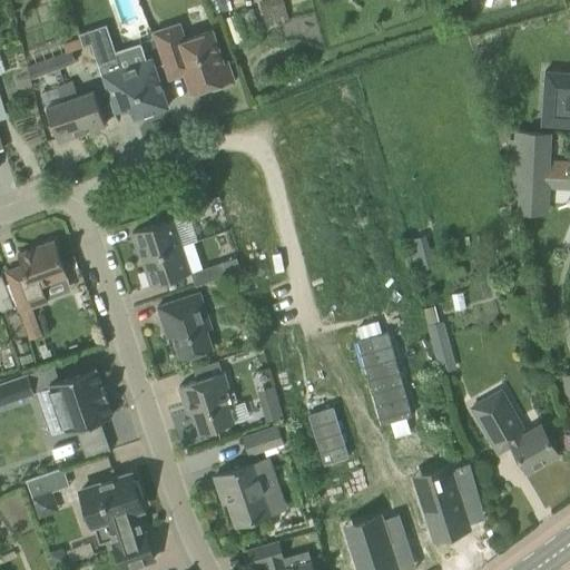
[(153,31),(158,47),(168,78),(184,74),(189,92),(212,85),(213,89),(234,82),(226,60),(223,61),(212,29),(185,38),(179,22),(153,31)]
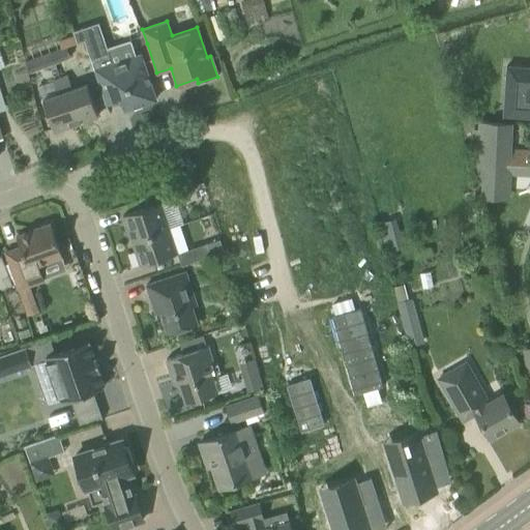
[(155,99),(140,53),(135,55),(133,48),(109,55),(101,34),(83,39),(106,106),(120,100),(123,110),(155,99)]
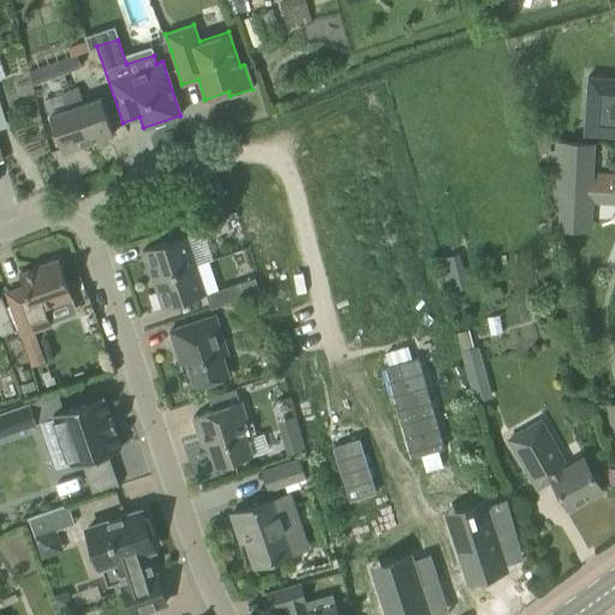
[(76,54),(58,60),(63,73),(81,66),(76,54)]
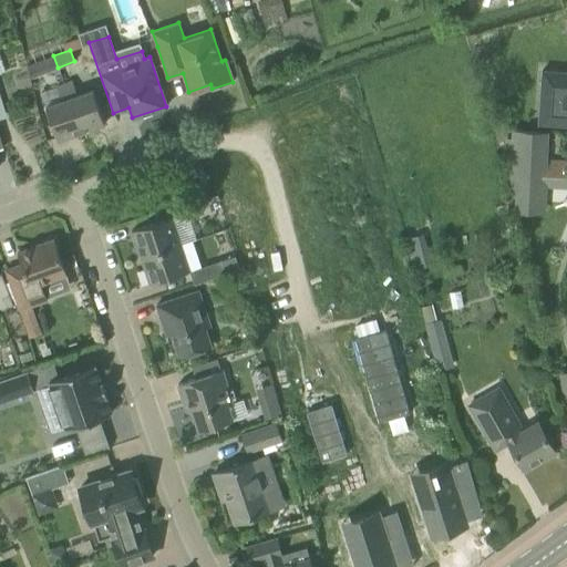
[(58,68),(53,55),(26,66),(30,78),(58,68)]
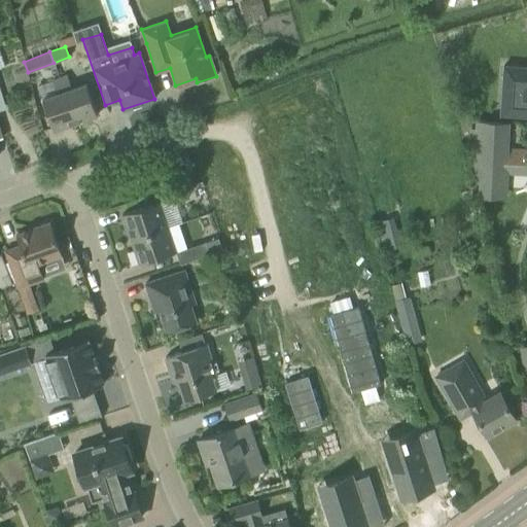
[(526,66),(503,65),(499,114),(526,116),(526,66)]
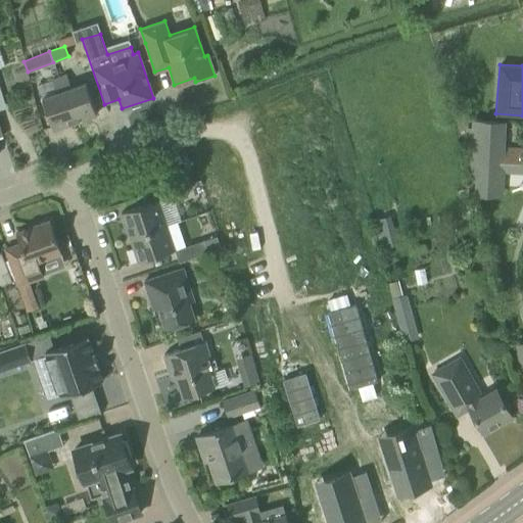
[(66,75),(58,77),(74,123),(96,114),(85,82),(70,87),(66,75)]
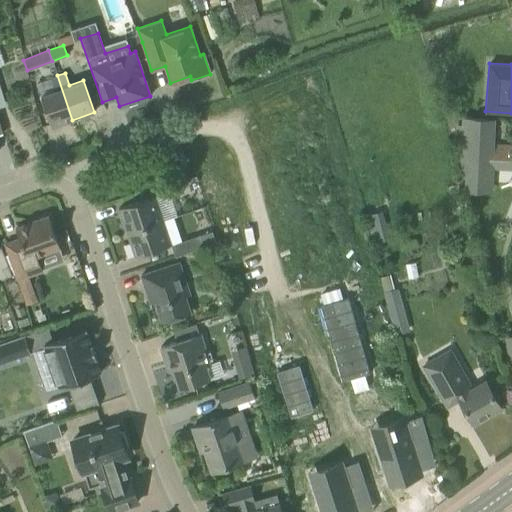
[(72,120),(57,75),(49,78),(54,90),(40,95),(51,127),(72,120)]
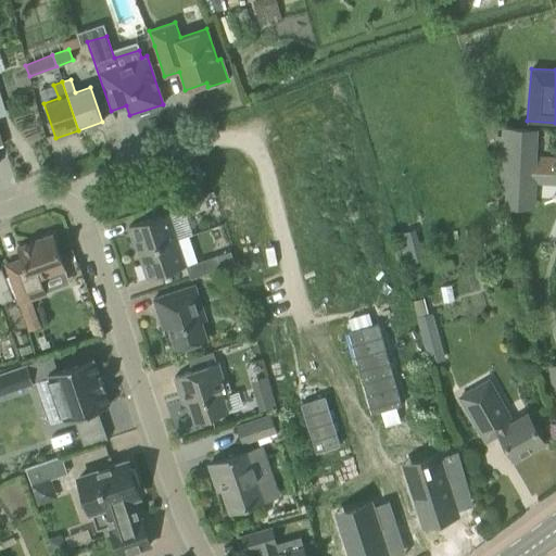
[(493,142),(492,156),(498,156),(497,186),(504,186),(532,187),(532,184),(555,184),(555,158),(535,158),(536,131),(500,129),(498,142),(493,142)]
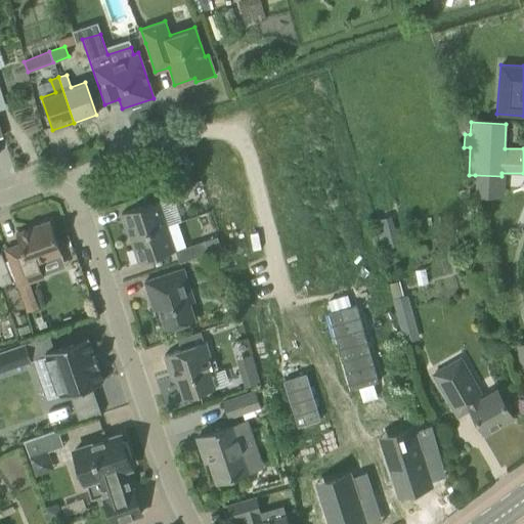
[(161,194),(164,203),(176,199),(173,190),(161,194)]
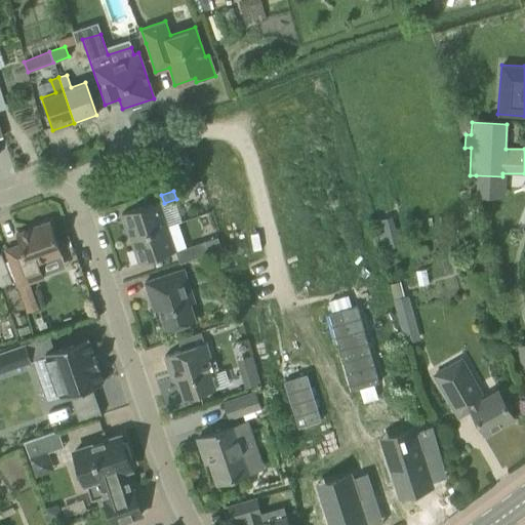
[(121,213),(129,238),(167,226),(159,201),(121,213)]
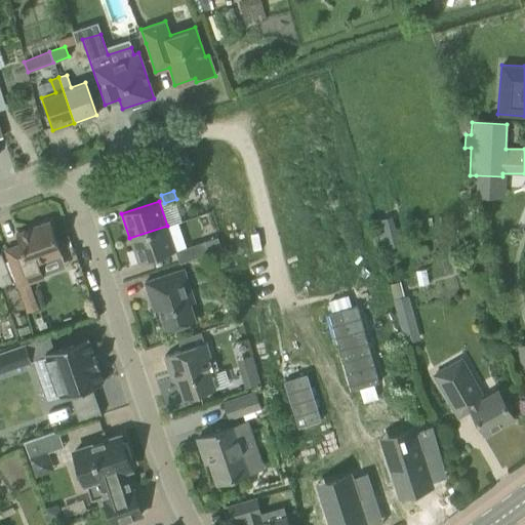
[(399,245),(392,216),(373,221),(381,250),(399,245)]
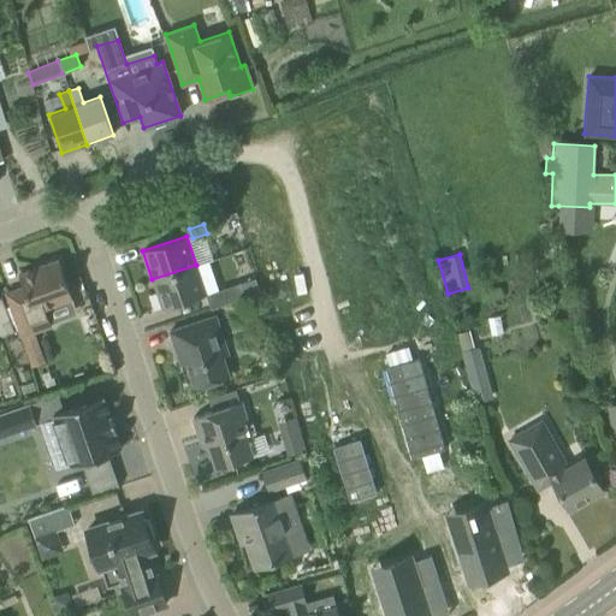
[(51,326),(45,308),(71,298),(58,259),(18,273),(23,286),(5,294),(33,366),(45,362),(34,332),(51,326)]
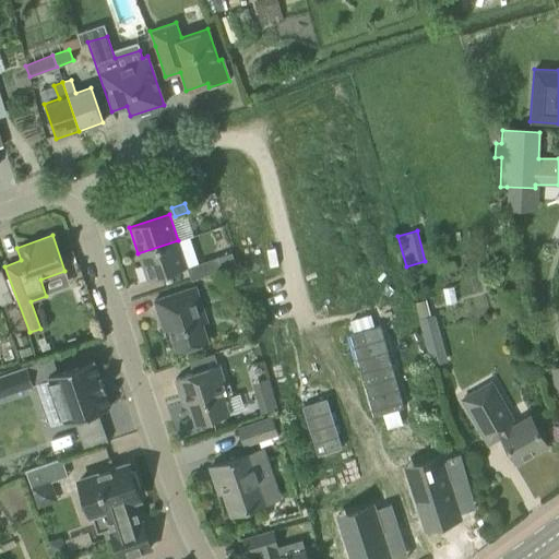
[(178,240),(138,253),(147,281),(187,268),(178,240)]
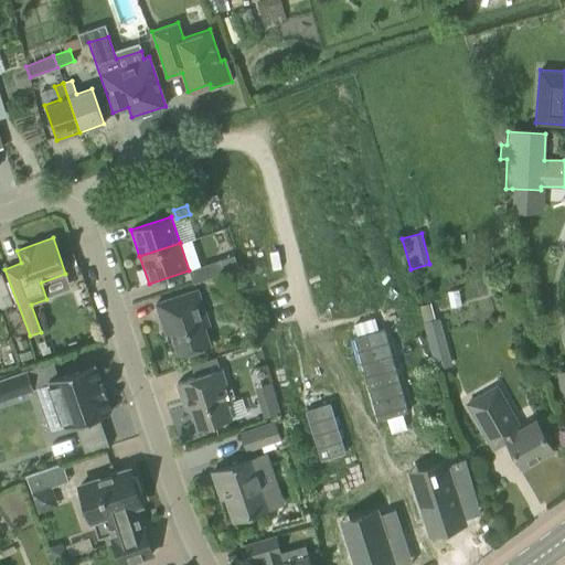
[(189,270),(193,283),(237,268),(233,256),(189,270)]
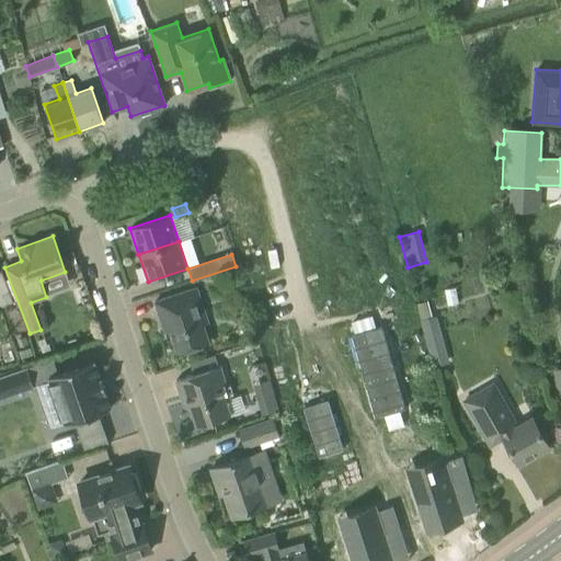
[(0,307),(12,302),(0,270),(0,307)]
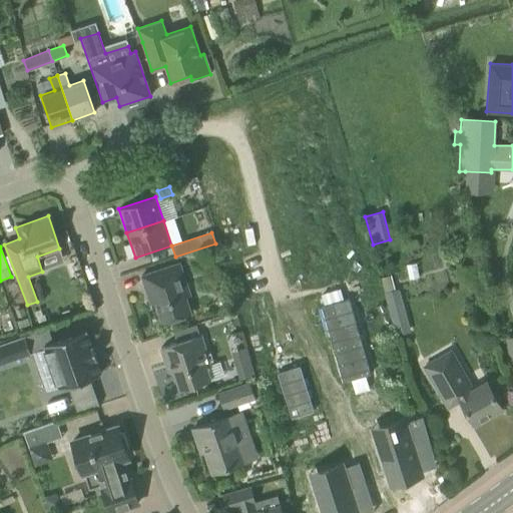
[(141,276),(145,291),(150,289),(161,323),(191,313),(185,297),(190,296),(179,264),(141,276)]
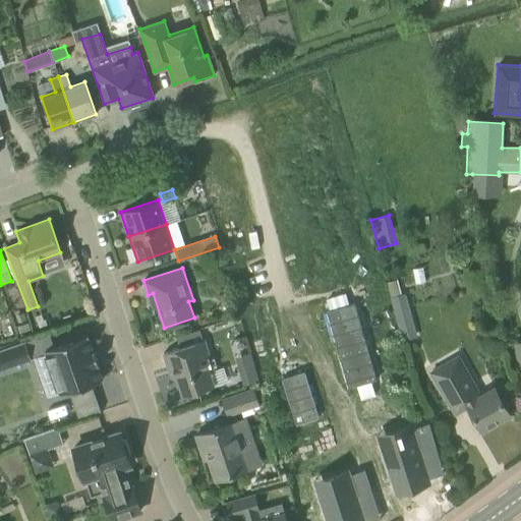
[(395,296),(400,338),(413,337),(407,294),(395,296)]
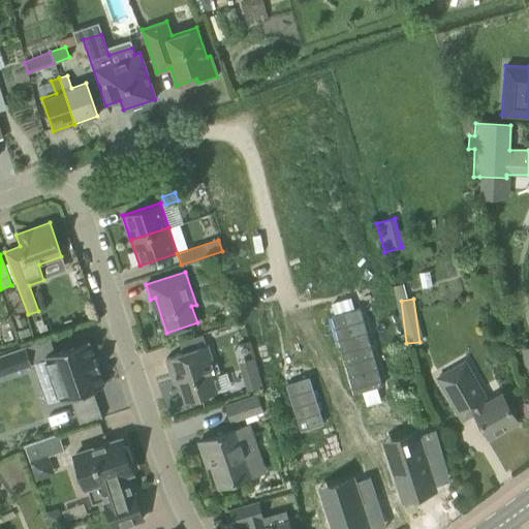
[(23,318),(14,320),(17,329),(25,325),(23,318)]
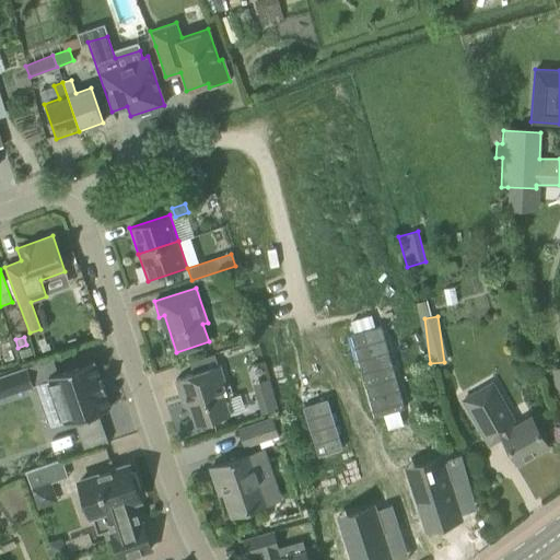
[(94,360),(48,375),(65,423),(111,408),(105,391),(106,391),(101,376),(100,376),(94,360)]
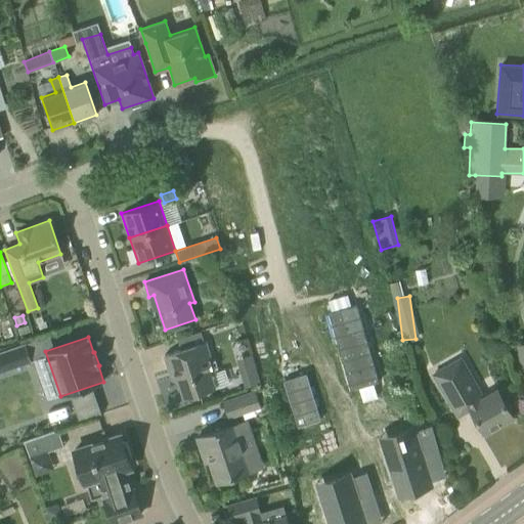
[(164,355),(169,369),(173,368),(183,398),(215,388),(211,374),(215,373),(206,342),(164,355)]
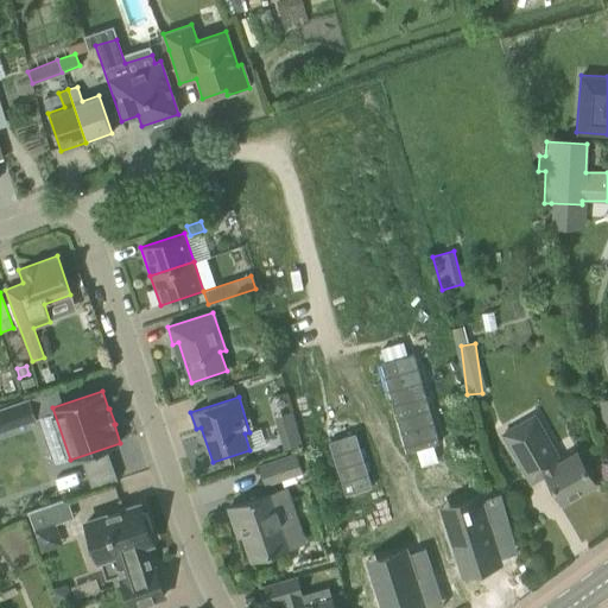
[(29,398),(0,406),(0,430),(36,418),(29,398)]
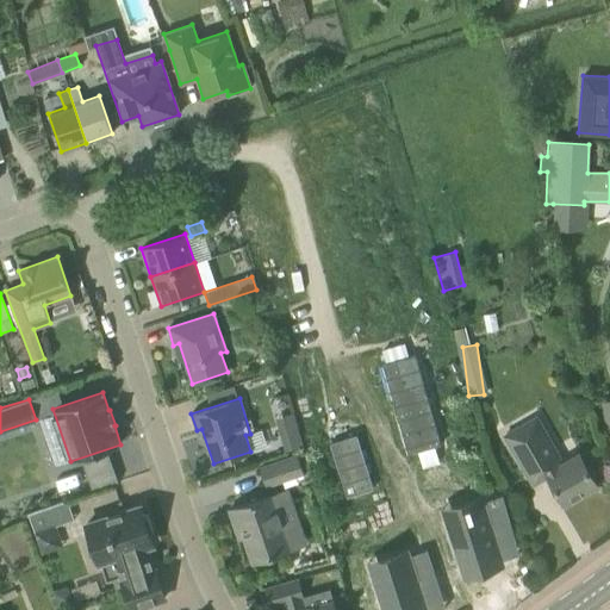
[(504,434),(521,464),(533,485),(534,484),(533,483),(546,475),(562,504),(596,485),(577,452),(562,460),(536,415),(504,434)]
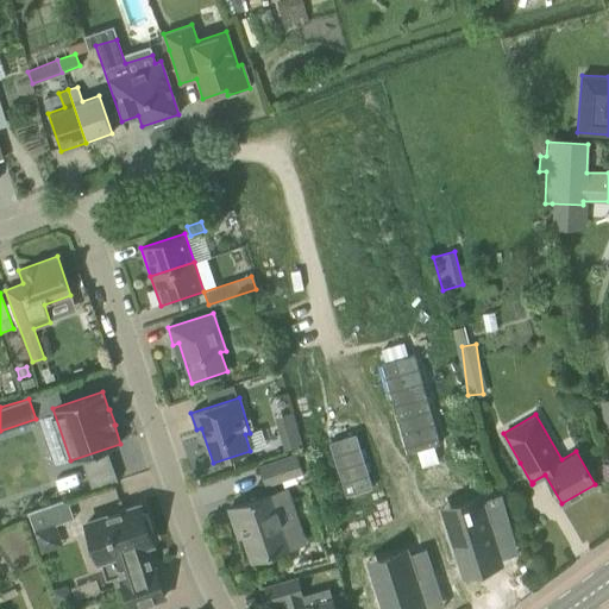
[(288,439),(292,451),(302,447),(299,435),(288,439)]
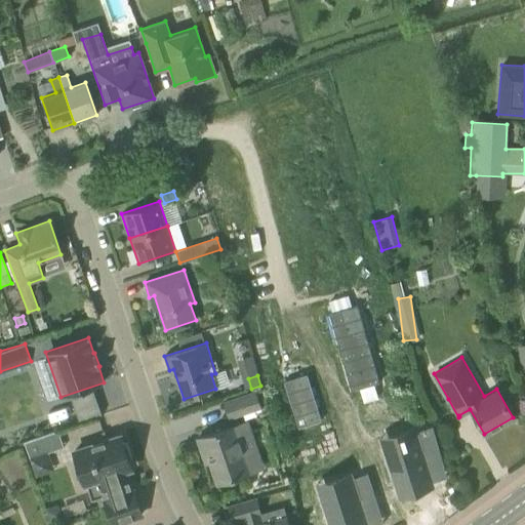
[(221,401),(228,419),(261,408),(255,390),(221,401)]
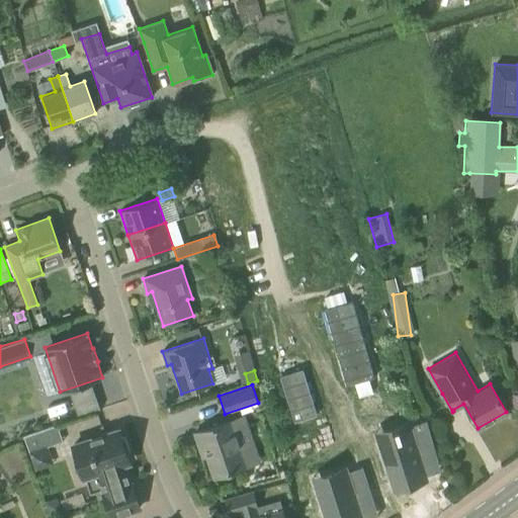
[(206,456),(213,478),(246,466),(231,420),(194,433),(202,457),(206,456)]
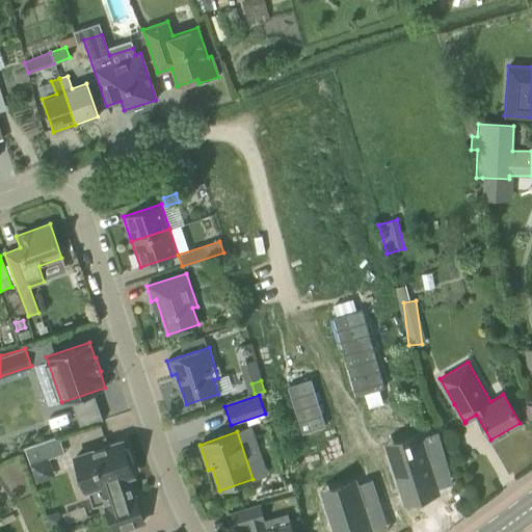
[(404,478),(397,481),(404,504),(437,493),(427,458),(430,457),(424,436),(405,443),(408,452),(397,455),(404,478)]
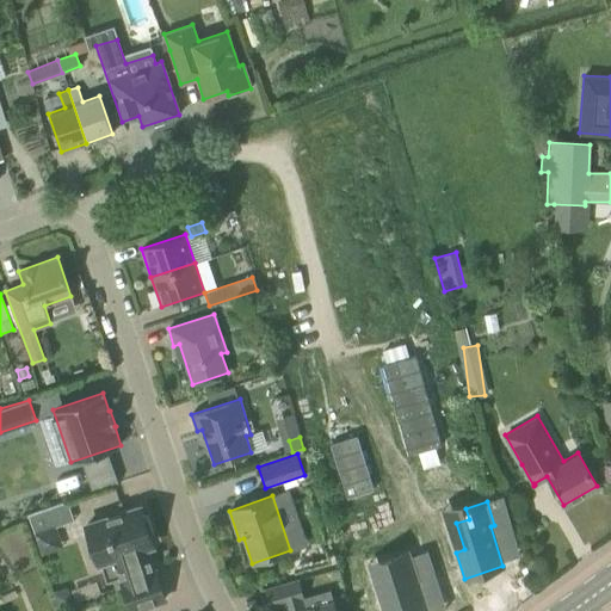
[(49,506),(29,513),(36,534),(56,526),(49,506)]
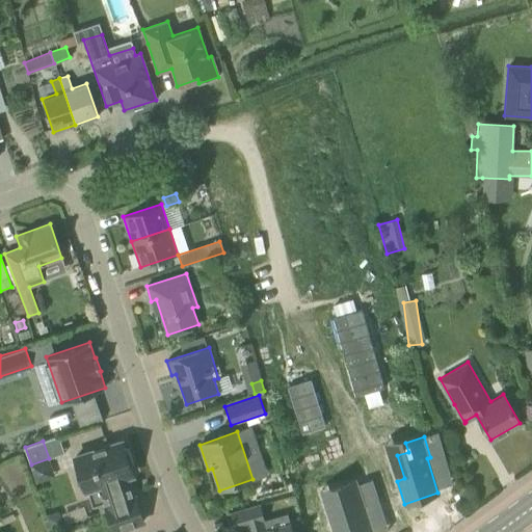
[(106,506),(106,507),(114,531),(142,522),(135,497),(133,498),(127,476),(132,474),(130,468),(133,464),(128,449),(124,448),(122,442),(75,457),(85,489),(86,489),(91,506),(105,502),(106,506)]
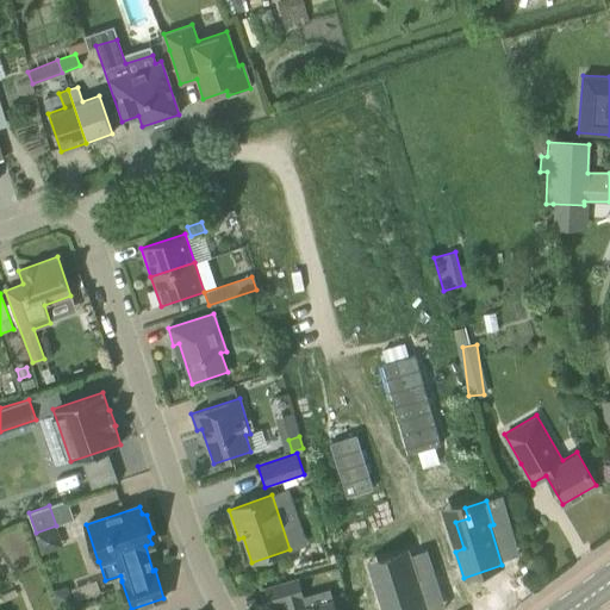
[(391,573),(379,577),(390,609),(425,609),(416,579),(419,578),(412,554),(387,562),(391,573)]
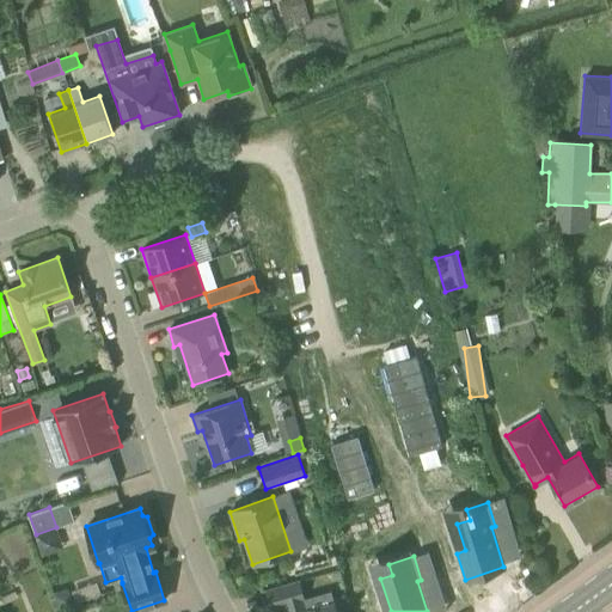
[(265,591),(270,609),(285,605),(286,611),(336,611),(334,601),(307,609),(299,581),(265,591)]
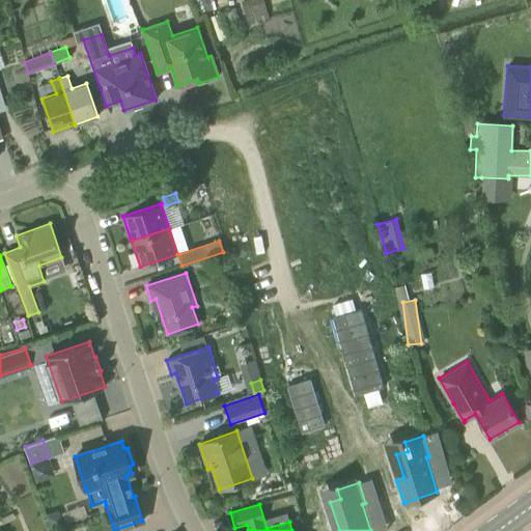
[(58,511),(46,515),(50,527),(61,523),(58,511)]
